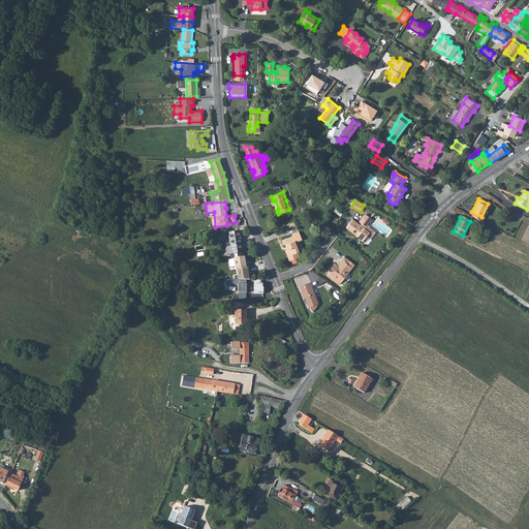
[(352,219),(346,227),(354,235),(355,234),(358,236),(356,237),(362,242),(365,238),(369,234),(364,228),(365,227),(367,226),(369,223),(362,218),(359,222),(361,223),(360,225),(352,219)]
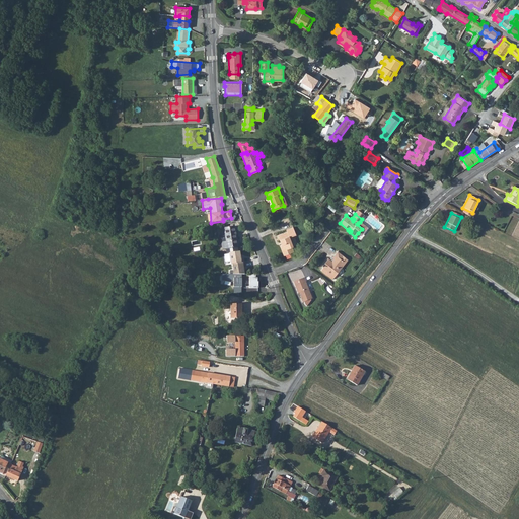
[(358,233),(361,236),(367,228),(364,226),(360,222),(358,223),(357,224),(362,229),(358,233)]
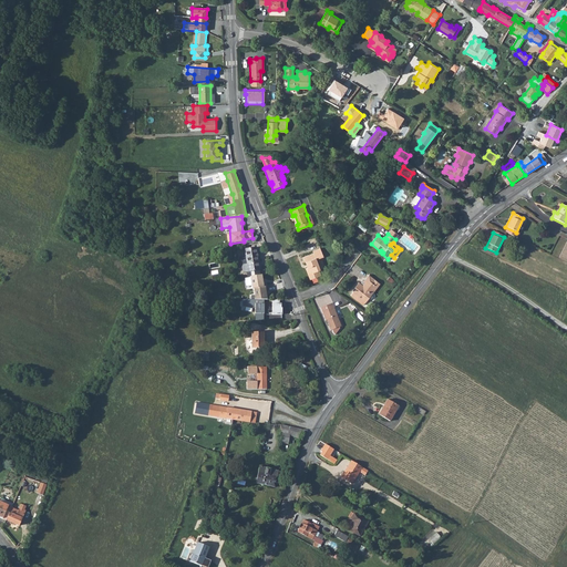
[(256,247),(245,249),(246,255),(241,256),(244,272),(259,270),(259,266),(258,261),(256,247)]
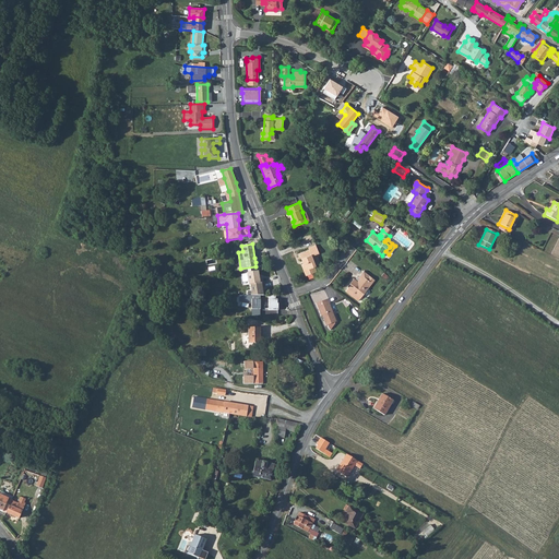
[(308,249),(298,252),(302,263),(300,264),(305,275),(314,271),(312,266),(314,265),(310,256),(318,252),(314,244),(307,247),(308,249)]
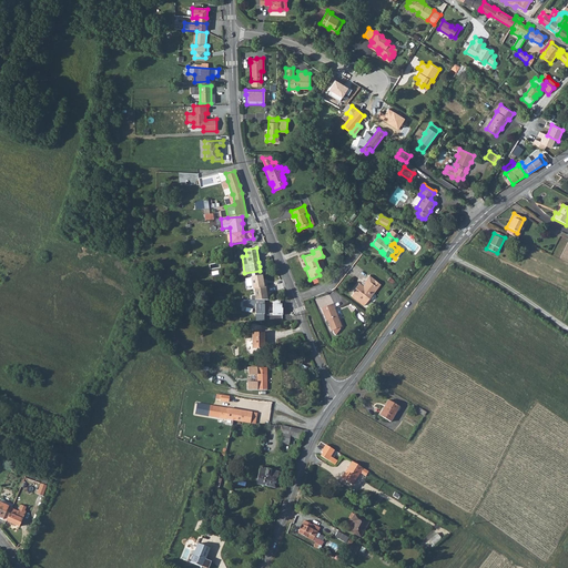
[(252,290),(254,290),(266,287),(265,283),(264,283),(263,275),(251,277),(252,290)]
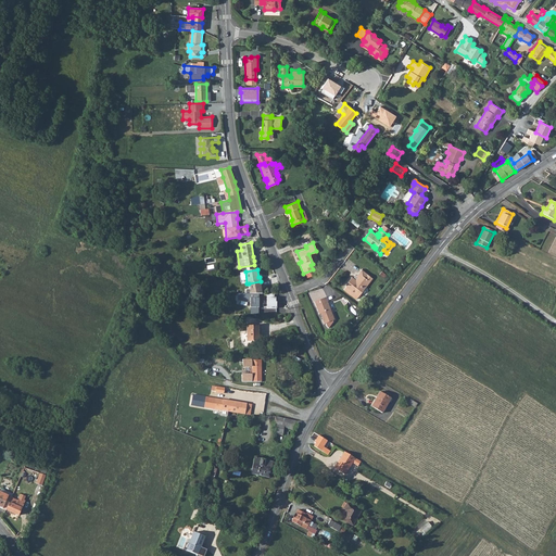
[(342,290),(355,300),(361,293),(370,280),(368,279),(369,277),(361,269),(355,276),(356,277),(354,280),(351,277),(344,283),(345,287),(342,290)]
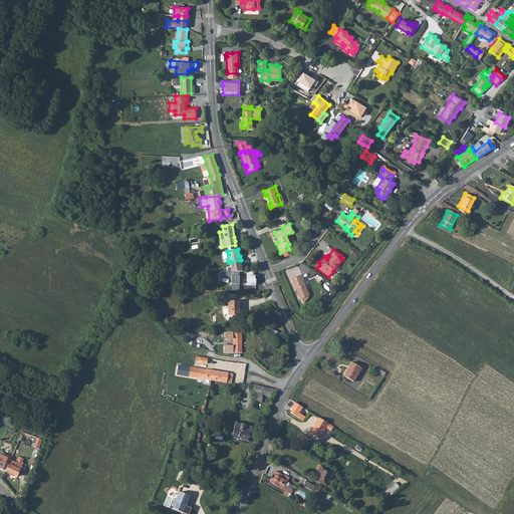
[(231,267),(231,271),(239,271),(242,271),(241,265),(243,265),(242,260),(241,260),(230,262),(231,267)]
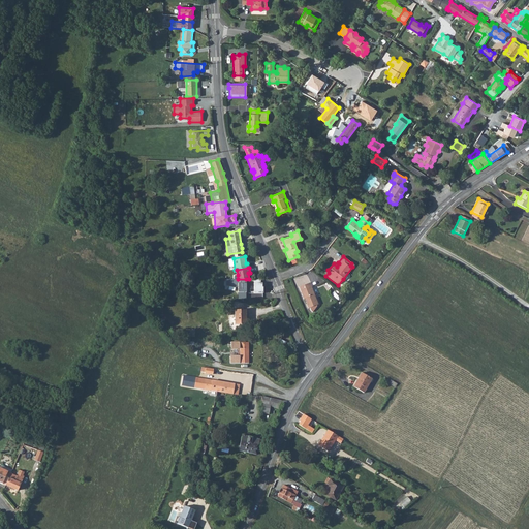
[(246,292),(246,279),(238,279),(225,279),(225,285),(238,287),(238,292),(246,292)]
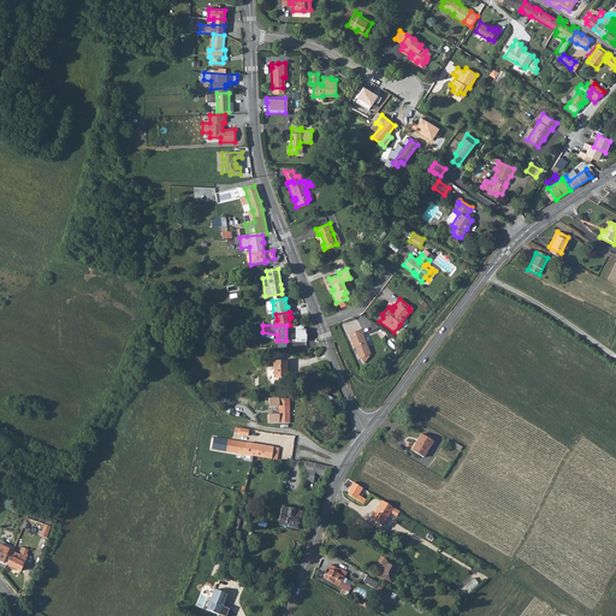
[(303,330),(303,325),(297,325),(295,325),(295,342),(306,342),(306,335),(304,335),(304,330),(303,330)]
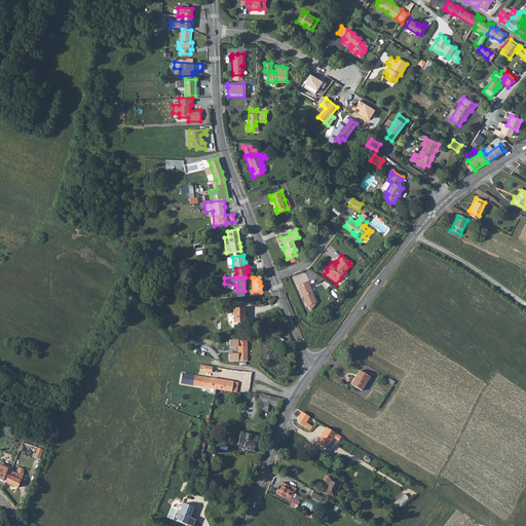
[(308,280),(296,286),(301,297),(303,296),(305,302),(304,302),(305,306),(315,302),(309,286),(308,280)]
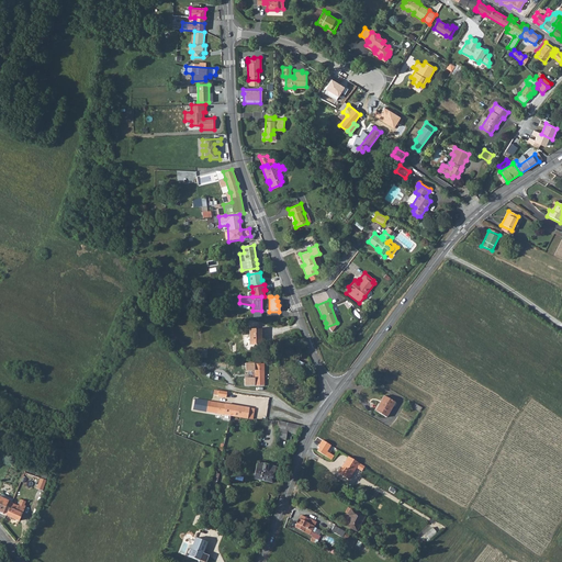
[(261,345),(261,329),(249,329),(249,344),(261,345)]
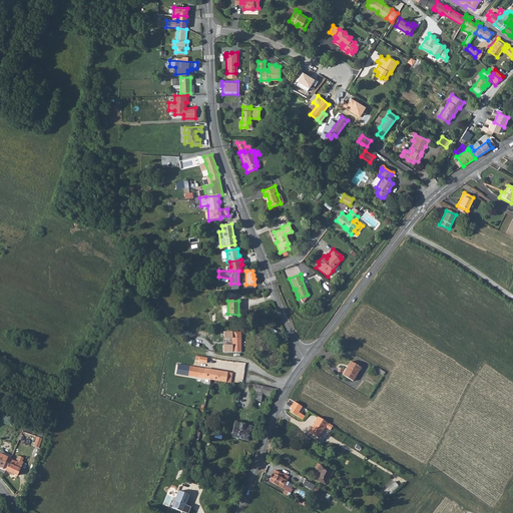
[(223,346),(223,352),(240,352),(240,332),(233,332),(224,332),(224,339),(232,339),(232,346),(223,346)]
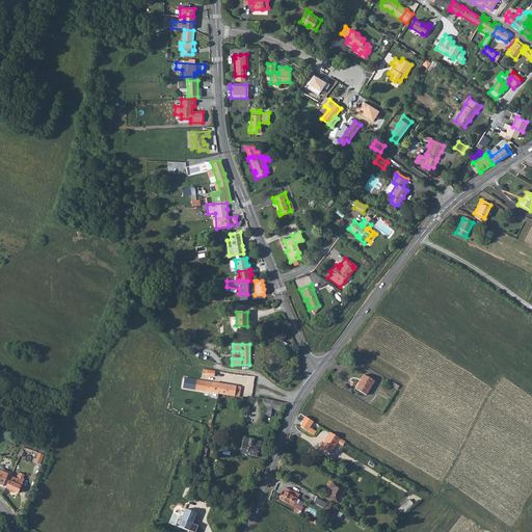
[(363,375),(358,382),(369,389),(373,381),(363,375)]
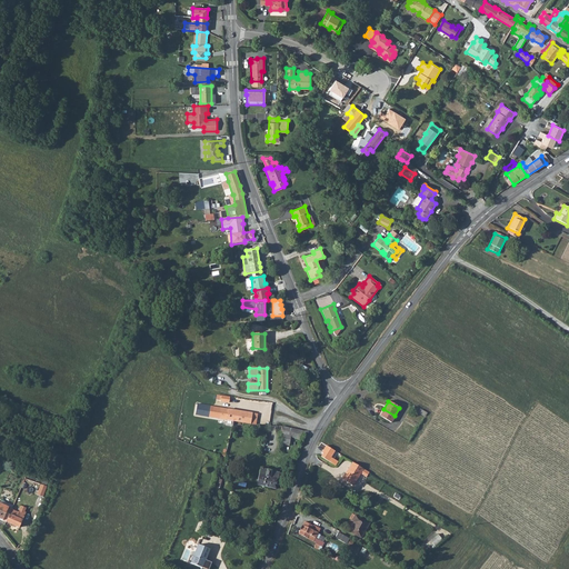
[(240,411),(197,403),(195,415),(227,420),(232,421),(242,422),(256,425),(258,413),(240,411)]
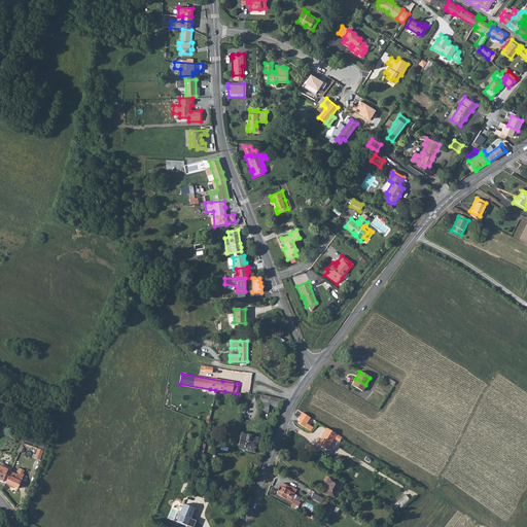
[(365,385),(355,379),(351,386),(361,391),(365,385)]
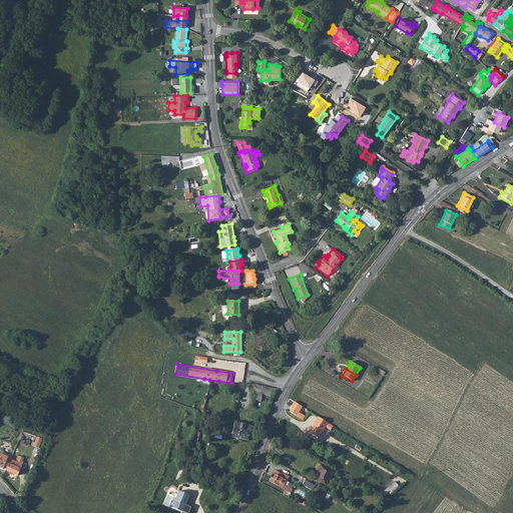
[(277,389),(253,384),(254,390),(255,401),(261,402),(262,393),(272,397),(275,392),(277,389)]
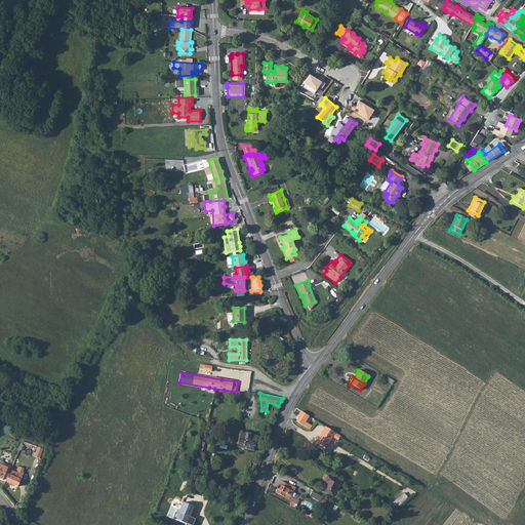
[(310,416),(301,411),(297,418),(298,418),(296,421),(310,430),(312,427),(306,422),(310,416)]
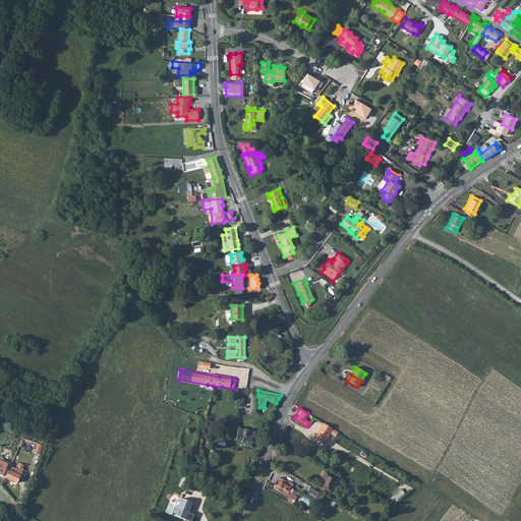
[(338,432),(323,423),(313,439),(324,445),(331,432),(336,436),(338,432)]
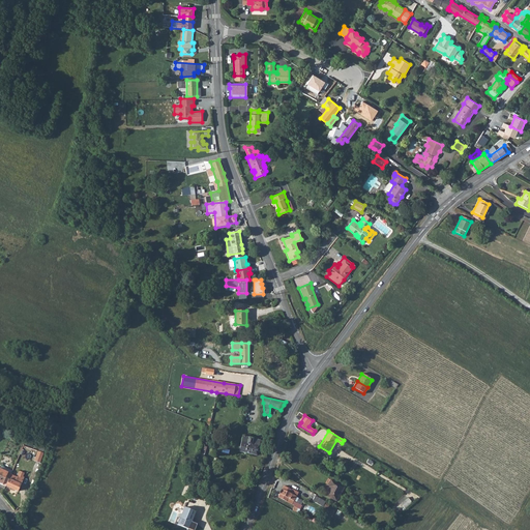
[(243,436),(239,450),(256,455),(260,440),(254,439),(254,437),(252,436),(251,438),(243,436)]
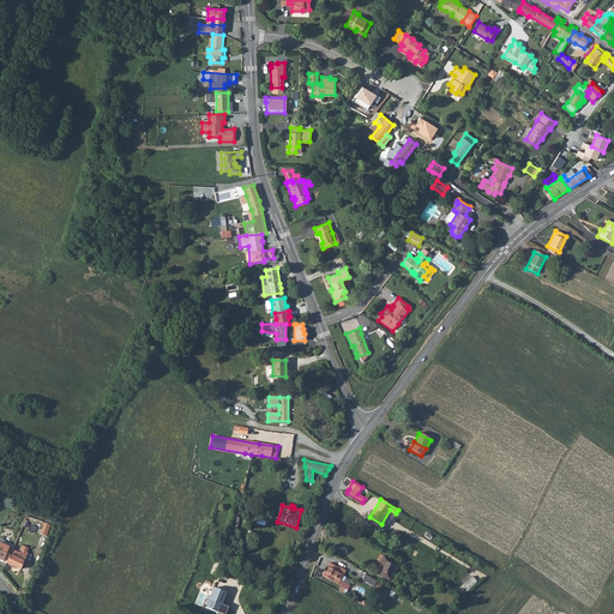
[(50,525),(44,523),(40,535),(47,537),(50,525)]
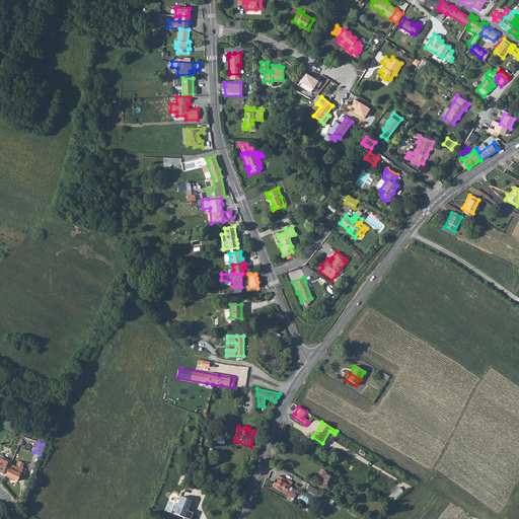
[(0,458),(0,463),(9,468),(10,464),(11,463),(0,458)]
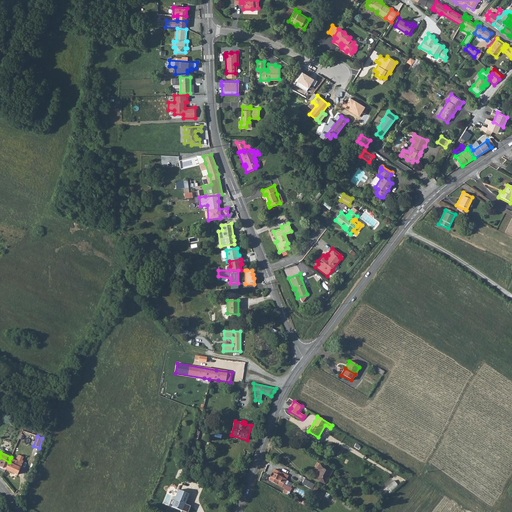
[(19,455),(16,461),(15,465),(20,467),(23,461),(22,461),(23,457),(19,455)]
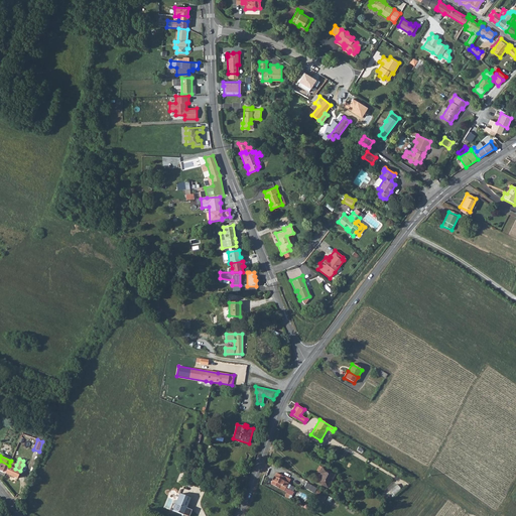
[(0,470),(5,473),(9,466),(0,461),(0,470)]
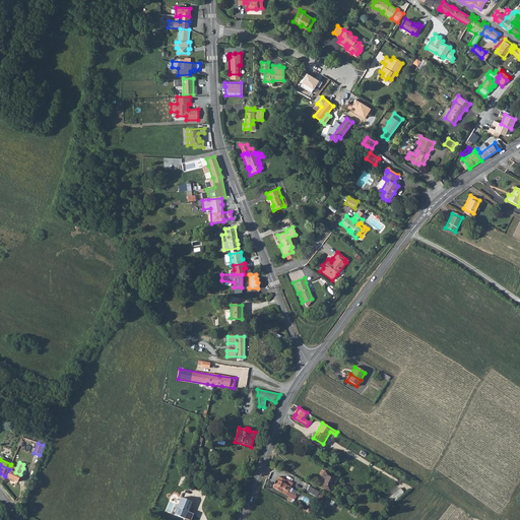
[(9,469),(5,476),(17,481),(20,474),(15,472),(16,468),(10,465),(9,469)]
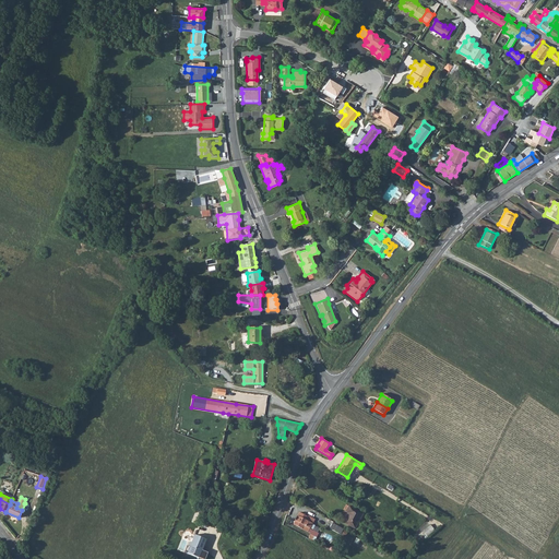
[(347,514),(343,523),(355,530),(363,515),(348,508),(345,513),(347,514)]
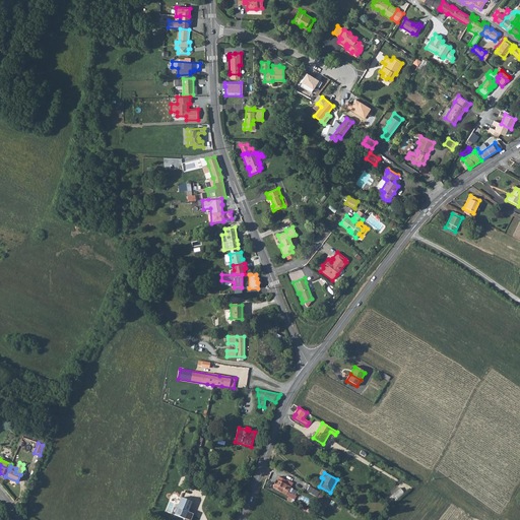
[(276,473),(272,485),(286,491),(288,482),(282,480),(283,476),(276,473)]
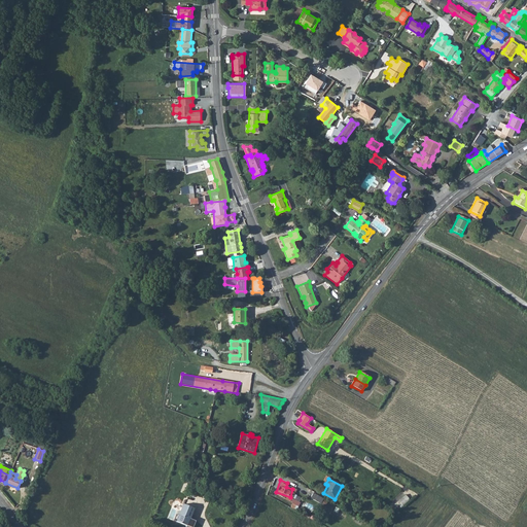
[(322,503),(324,498),(314,493),(312,498),(322,503)]
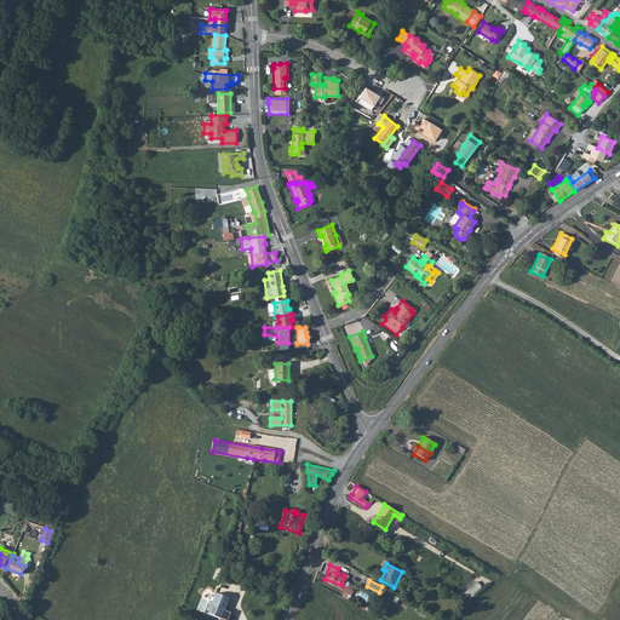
[(206,612),(218,618),(223,619),(224,619),(229,613),(222,609),(227,598),(214,592),(206,612)]
